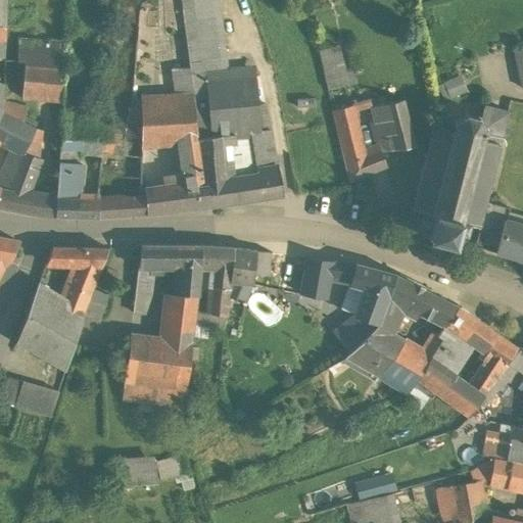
[(0,0),(0,61),(7,62),(8,0),(0,0)]
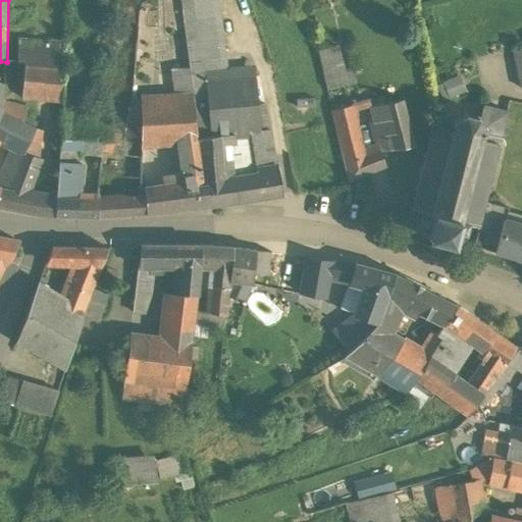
[(192,0),(179,0),(193,95),(206,94),(204,75),(202,75),(192,0)]
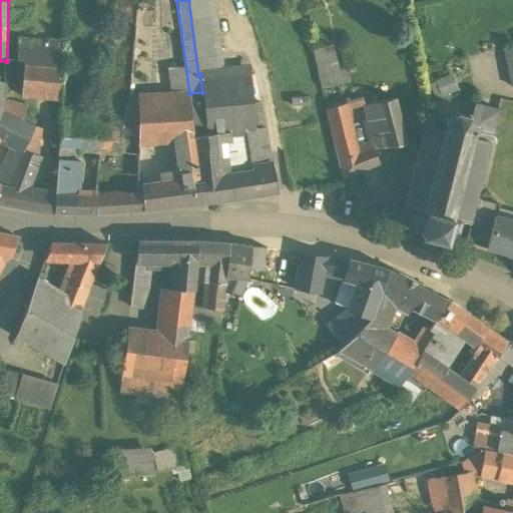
[(213,0),(188,0),(198,74),(200,74),(222,71),(213,0)]
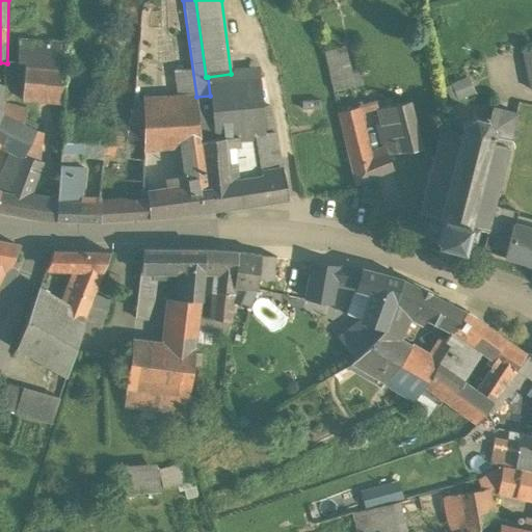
[(30,9),(14,8),(14,18),(29,19),(30,9)]
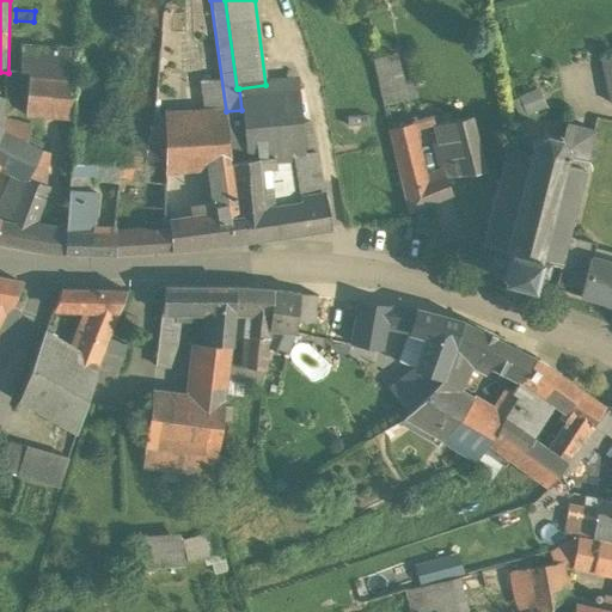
[(78,51),(23,47),(20,73),(30,73),(25,115),(74,118),(78,77),(75,77),(78,51)]
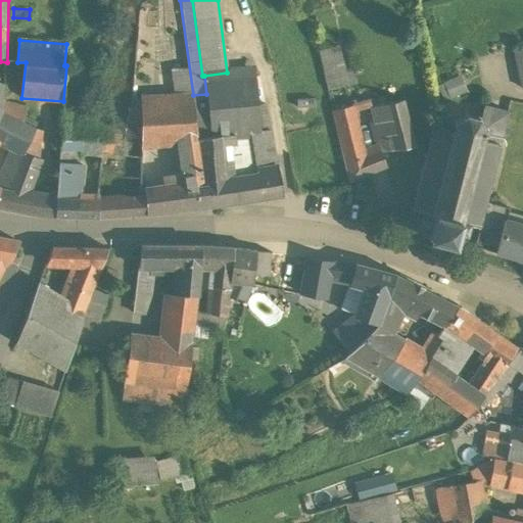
[(337,47),(319,51),(327,90),(345,86),(337,47)]
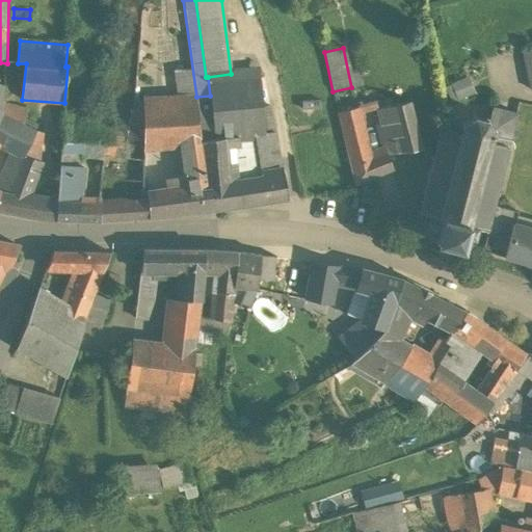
[(192,71),(176,72),(177,98),(196,97),(192,71)]
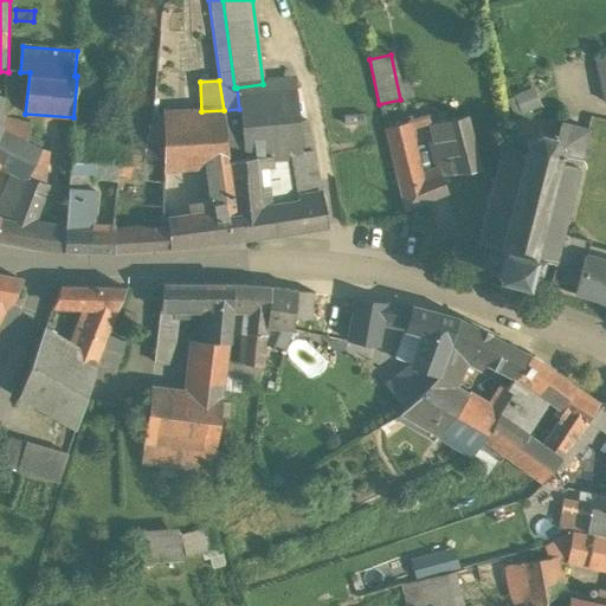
[(263,84),(237,88),(239,109),(246,158),(256,156),(289,153),(311,149),(305,122),(294,123),(290,82),(263,84)]
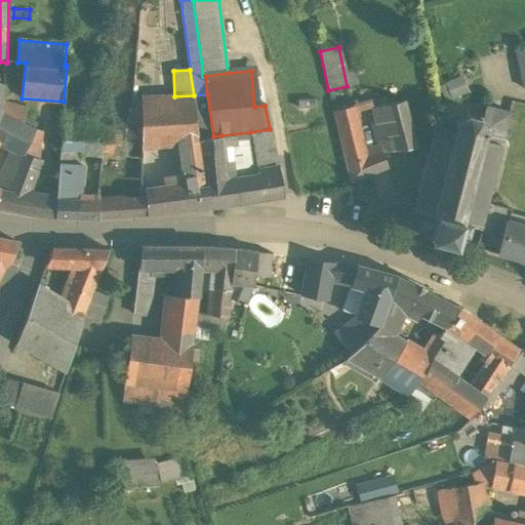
[(439,83),(444,97),(468,90),(463,76),(439,83)]
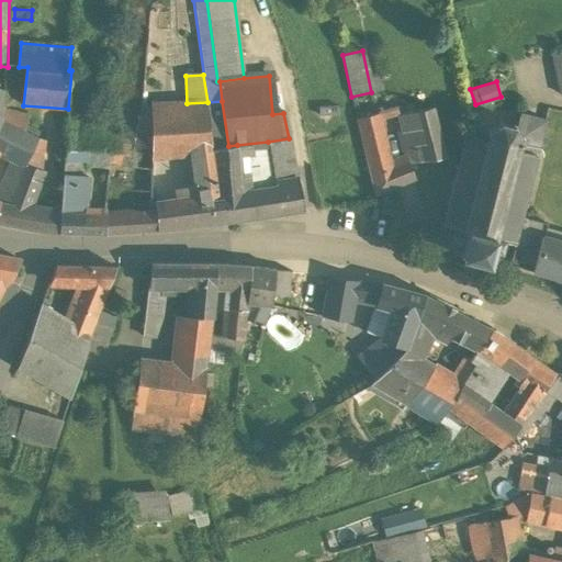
[(228,146),(222,101),(208,102),(213,148),(228,146)]
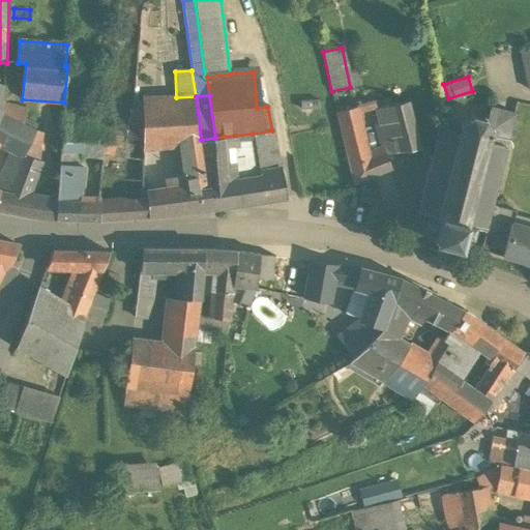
[(196,96),(176,97),(144,99),(144,102),(143,137),(143,147),(182,144),(181,133),(199,130),(196,96)]
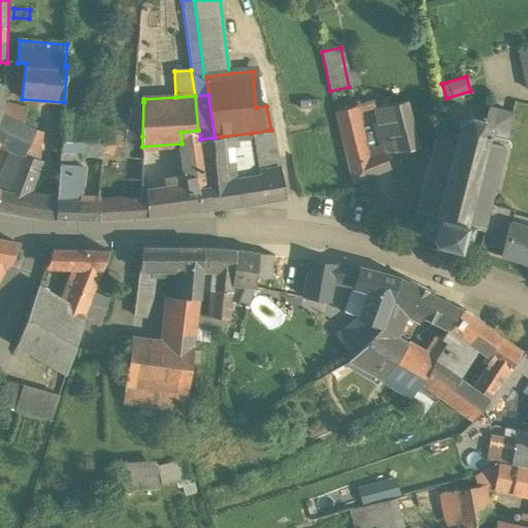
[(143,102),(133,100),(130,120),(127,120),(127,134),(142,136),(143,102)]
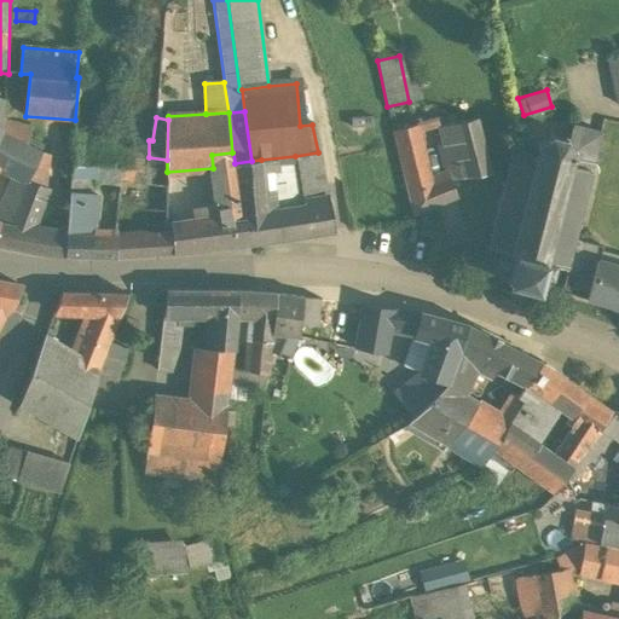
[(475,122),(452,125),(438,128),(443,145),(444,148),(480,140),(475,122)]
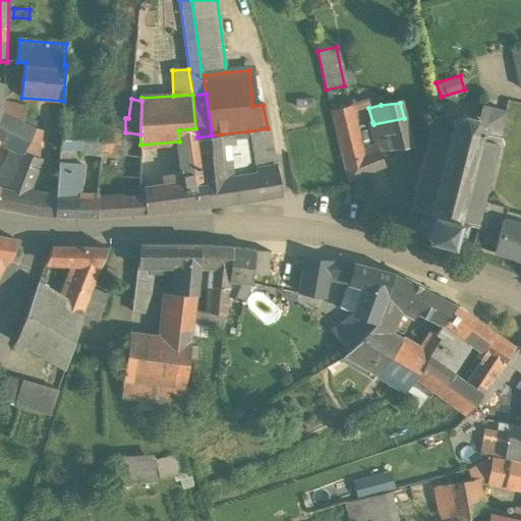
[(466,115),(464,112),(461,112),(462,115),(455,119),(443,116),(441,124),(438,125),(437,127),(432,130),(431,128),(428,130),(430,132),(429,135),(427,135),(426,138),(428,139),(425,153),(422,153),(421,157),(424,157),(420,170),(418,170),(417,173),(419,174),(416,186),(414,186),(413,190),(415,190),(412,206),(408,209),(410,212),(413,210),(417,211),(415,219),(420,226),(428,228),(426,237),(452,243),(455,231),(464,233),(467,223),(473,225),(476,229),(483,200),(485,191),(488,192),(489,187),(486,187),(490,174),(493,174),(494,170),(491,170),(495,157),(497,157),(499,153),(496,152),(501,133),(505,135),(507,128),(502,127),(506,111),(481,105),(478,116),(475,115),(473,117),(466,115)]
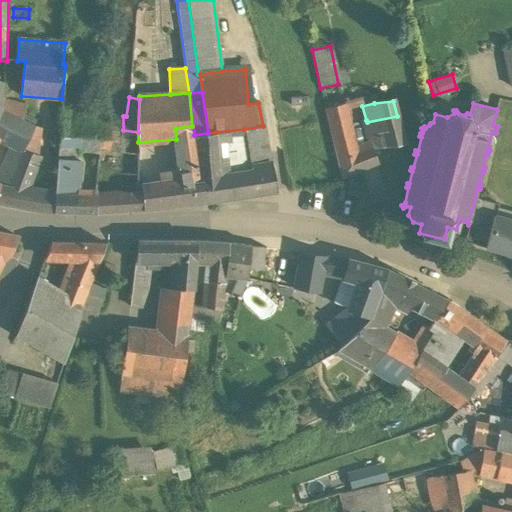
[(356,153),(344,104),(337,105),(325,108),(344,180),(377,164),(369,148),(356,153)]
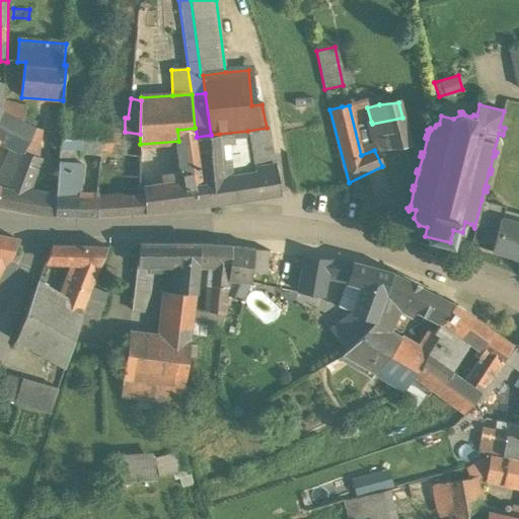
[(93,109),(62,106),(59,148),(81,151),(94,152),(97,130),(90,129),(93,114),(93,109)]
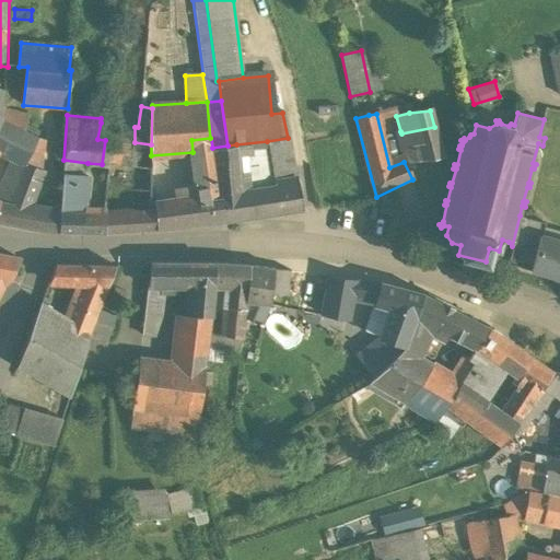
[(23,130),(0,118),(0,150),(11,156),(23,130)]
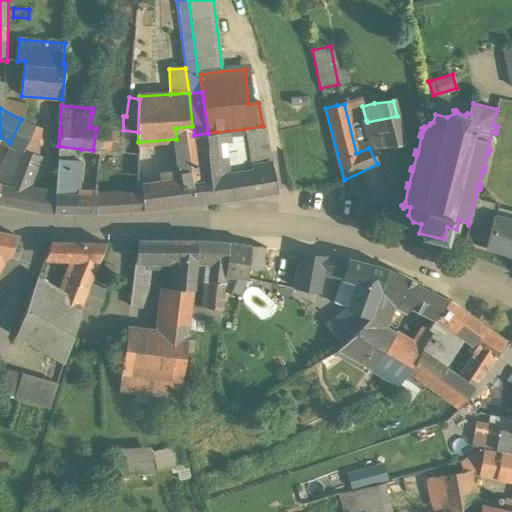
[(138,132),(123,130),(123,116),(92,112),(89,127),(96,128),(103,129),(99,150),(138,153),(139,153),(138,142),(138,132)]
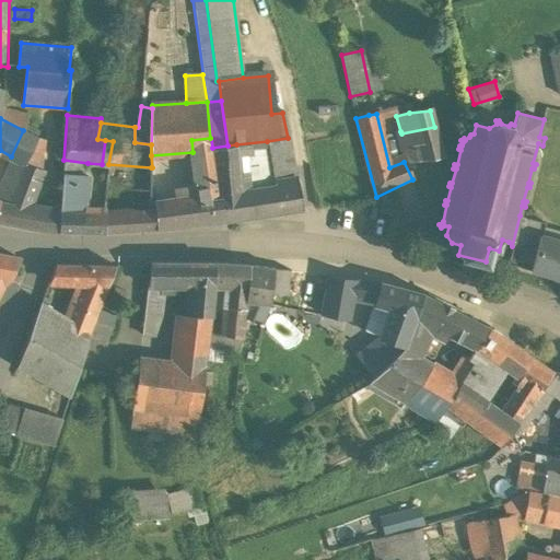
[(397,132),(404,162),(412,179),(413,179),(408,164),(419,162),(420,160),(441,154),(434,127),(401,133),(400,131),(397,132)]
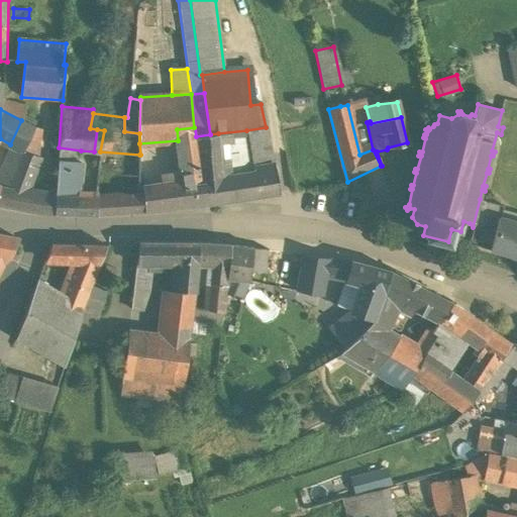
[(21,120),(10,144),(16,147),(24,151),(35,126),(21,120)]
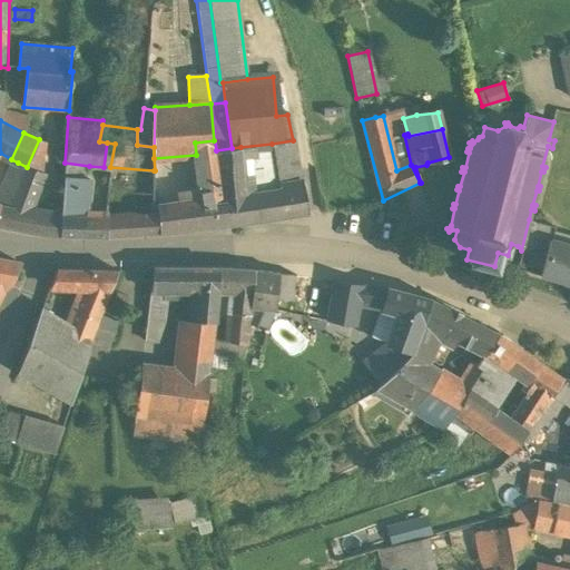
[(39,139),(27,167),(40,172),(49,144),(39,139)]
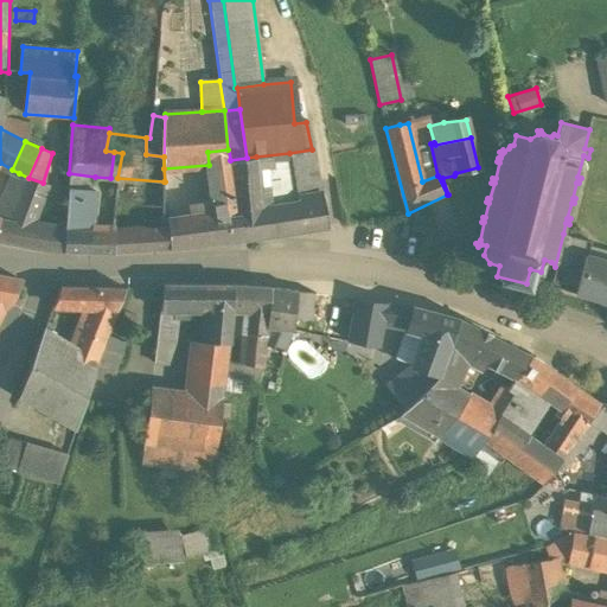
[(228,149),(208,152),(209,165),(215,212),(215,211),(237,208),(230,161),(230,160),(228,149)]
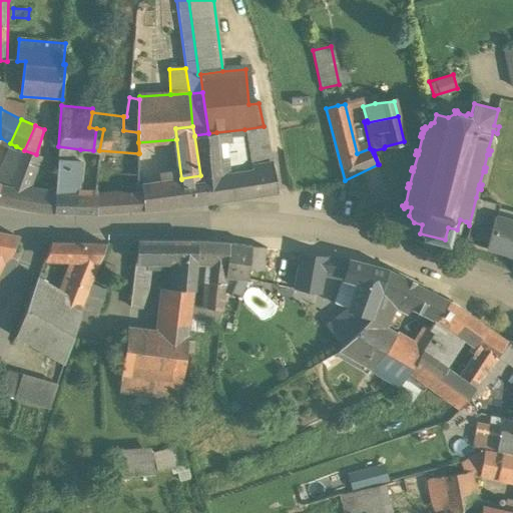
[(271,172),(264,126),(244,129),(249,163),(251,176),(255,192),(275,190),(273,172),(271,172)]
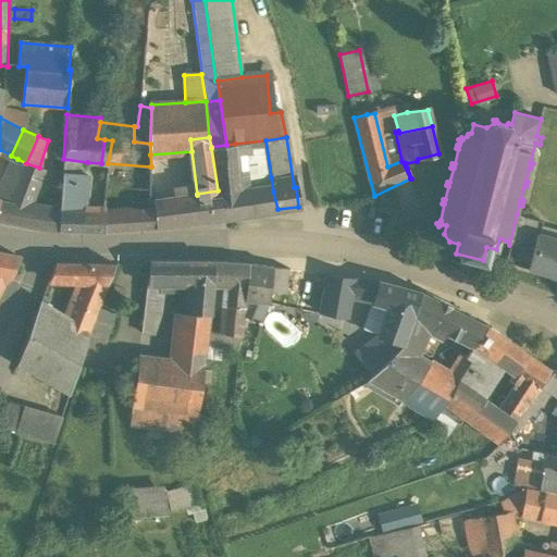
[(112,140),(104,139),(101,163),(108,163),(112,140)]
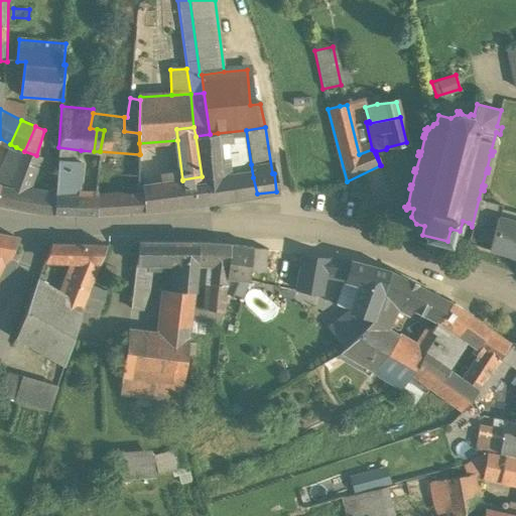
[(243,197),(241,173),(227,175),(226,168),(220,168),(218,133),(210,134),(196,136),(196,137),(202,176),(206,202),(243,197)]
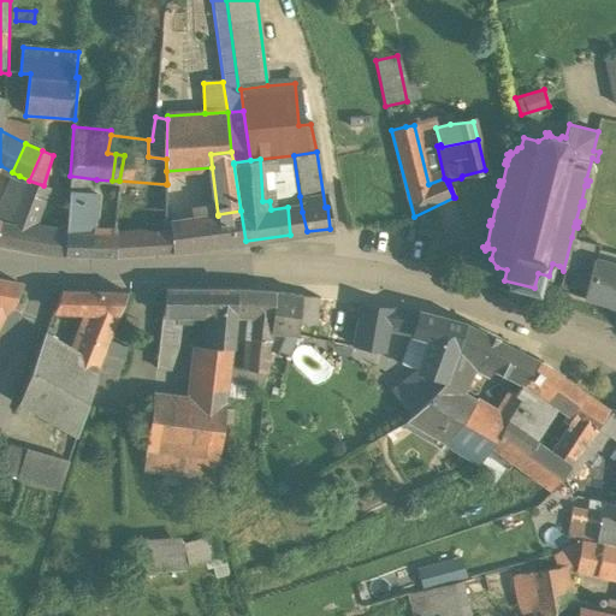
[(19,176),(0,220),(0,223),(11,225),(12,225),(22,199),(29,181),(19,176)]
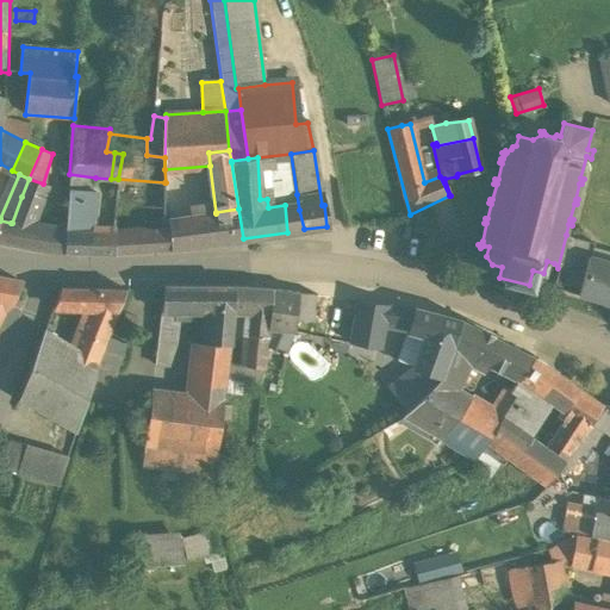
[(95,178),(69,174),(68,192),(88,193),(89,184),(95,178)]
